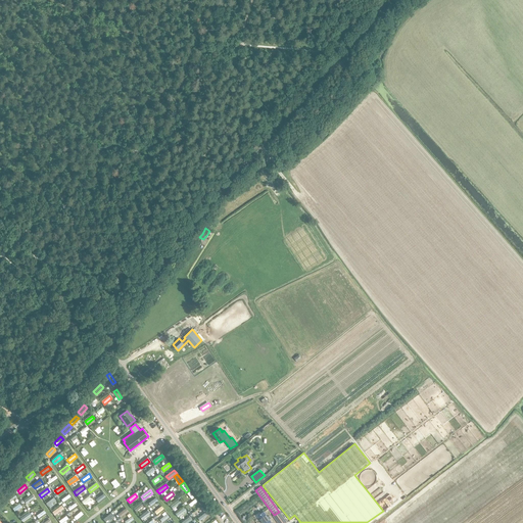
[(149,496),(155,504),(158,502),(152,493),(149,496)]
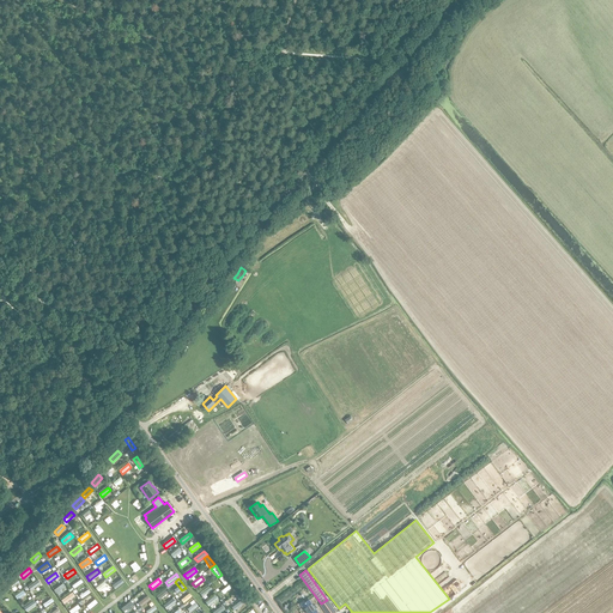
[(17,580),(8,586),(11,589),(19,583),(17,580)]
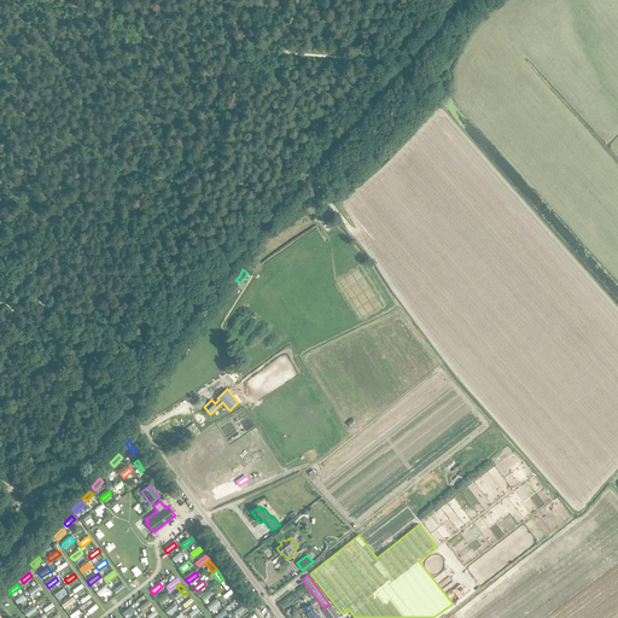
[(81,584),(71,590),(75,594),(83,588),(81,584)]
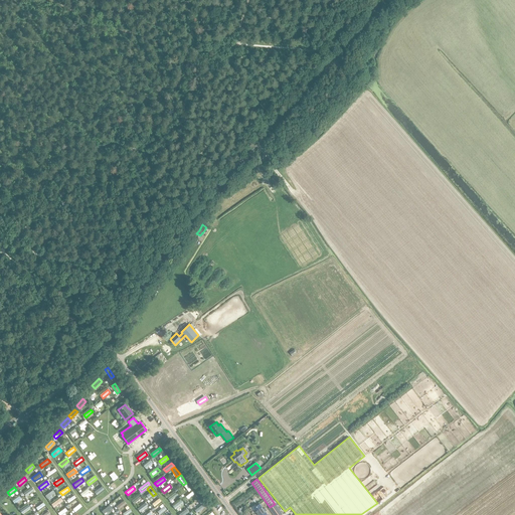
[(102,487),(94,493),(97,496),(105,490),(102,487)]
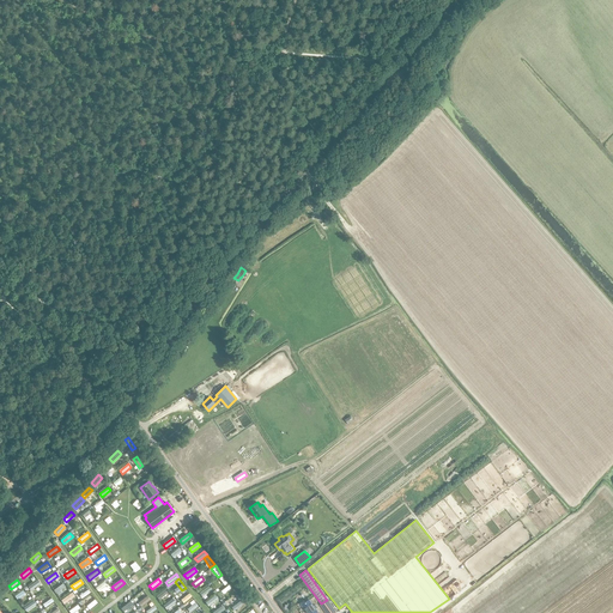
[(37,581),(28,588),(30,592),(41,584),(37,581)]
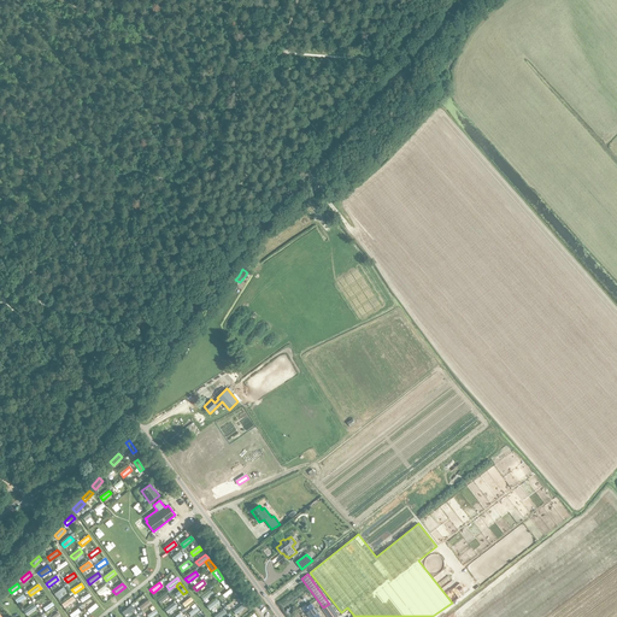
[(105,586),(95,592),(99,597),(107,589),(105,586)]
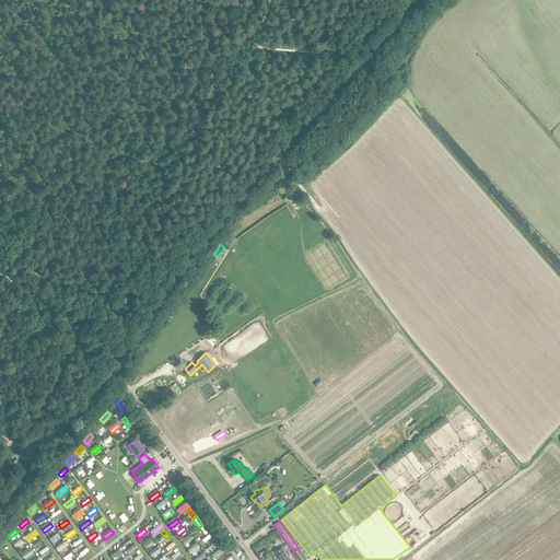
[(57,534),(48,539),(50,543),(59,537),(57,534)]
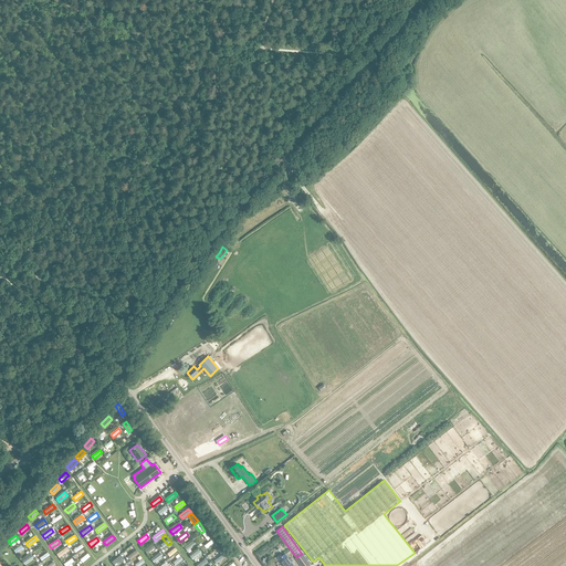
[(192,542),(184,548),(187,552),(196,545),(192,542)]
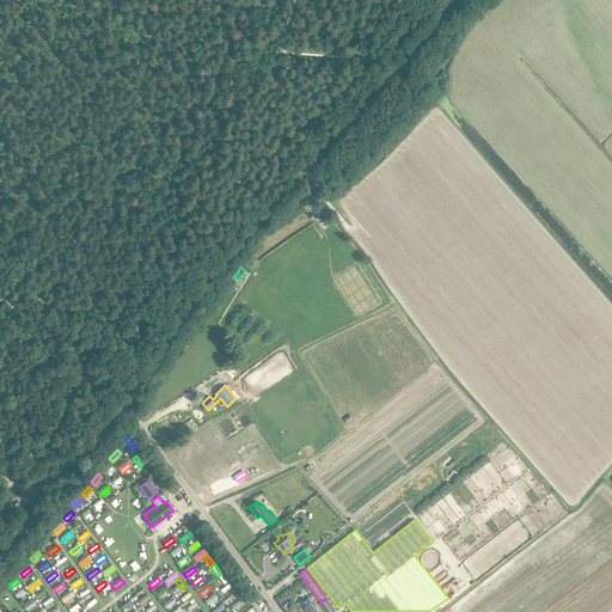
[(89,588),(79,595),(81,599),(91,592),(89,588)]
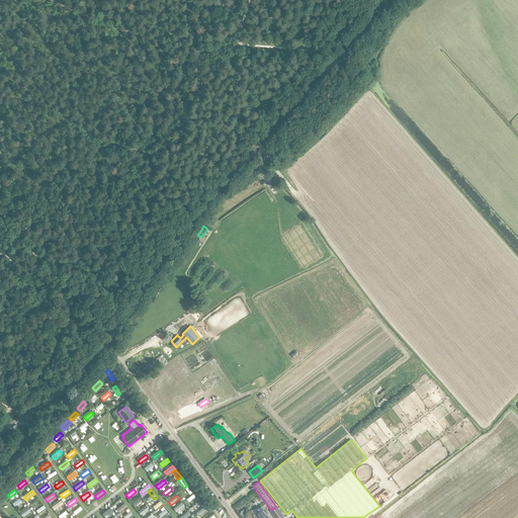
[(19,499),(12,504),(14,507),(21,502),(19,499)]
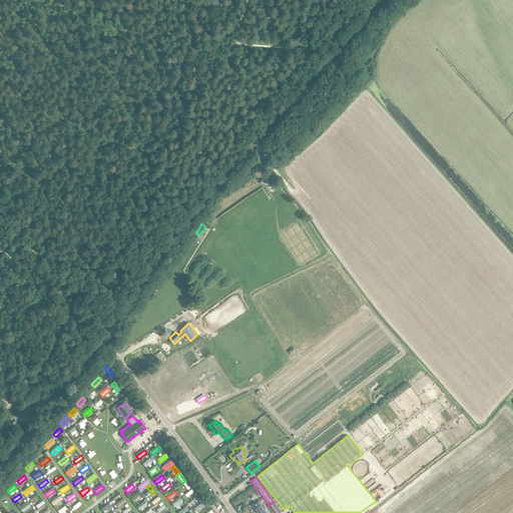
[(137,494),(130,500),(133,502),(140,496),(137,494)]
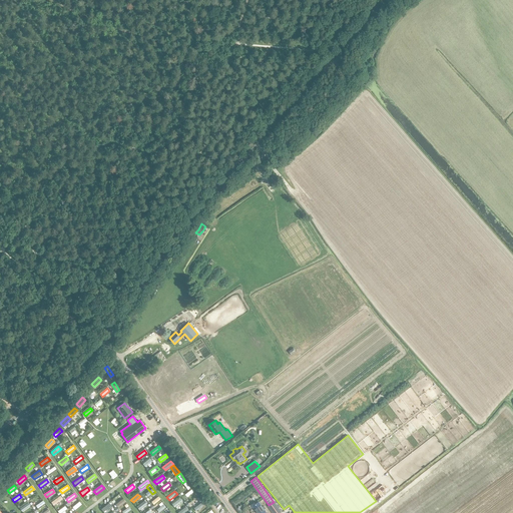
[(60,496),(51,503),(53,506),(62,500),(60,496)]
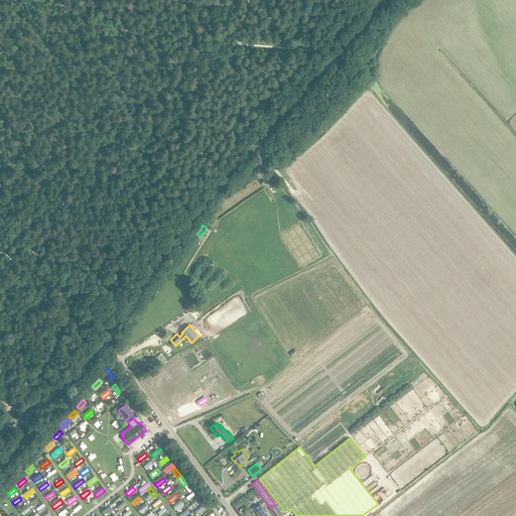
[(159,500),(152,505),(154,508),(161,503),(159,500)]
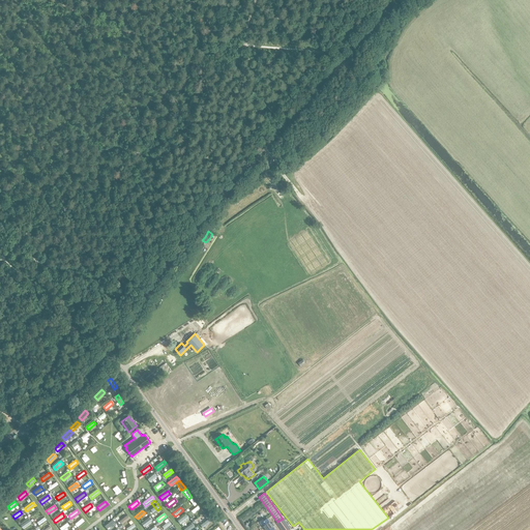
[(127,516),(119,522),(122,525),(129,519),(127,516)]
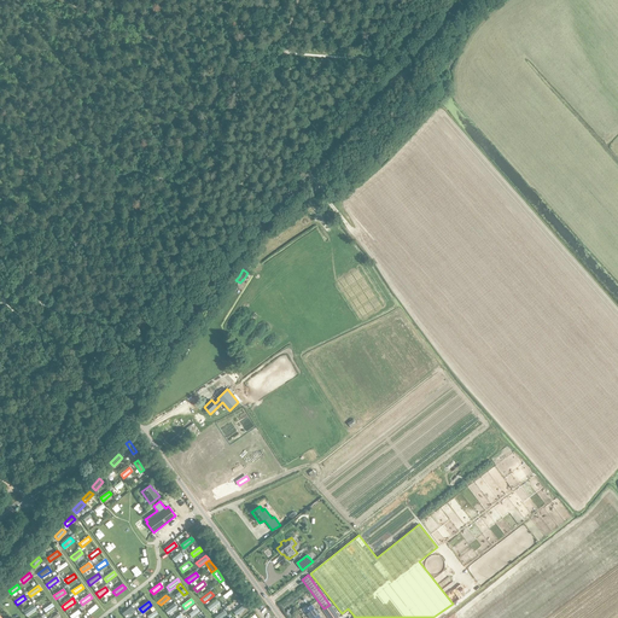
[(217,601),(207,608),(210,612),(220,605),(217,601)]
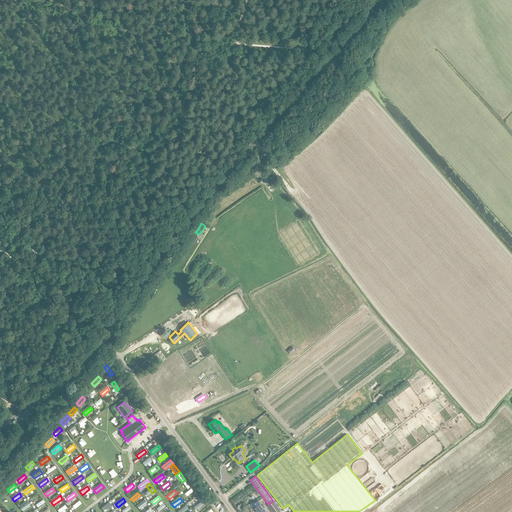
[(43,500),(35,505),(37,509),(45,503),(43,500)]
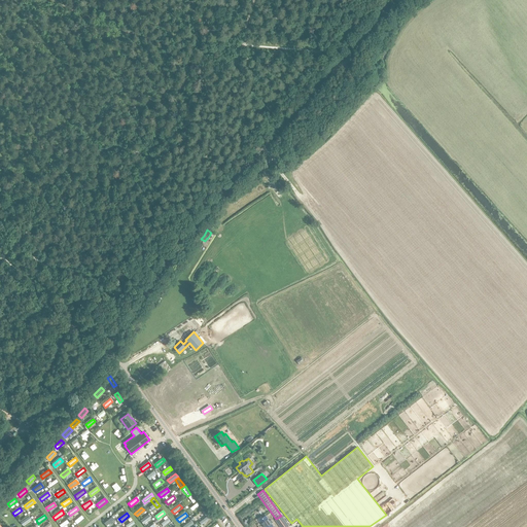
[(148,515),(140,521),(143,524),(150,518),(148,515)]
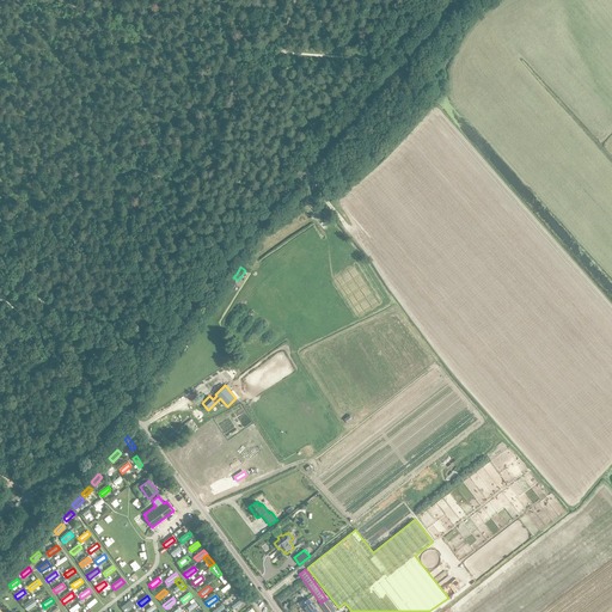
[(326,598),(326,599),(320,603),(319,604),(325,611),(334,611),(336,611),(326,598)]
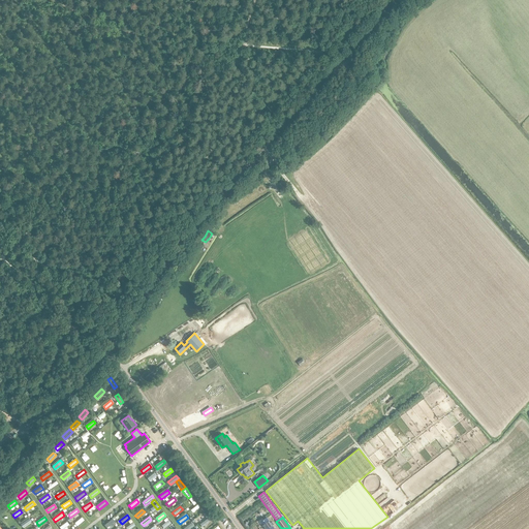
[(82,518),(74,523),(76,526),(85,521),(82,518)]
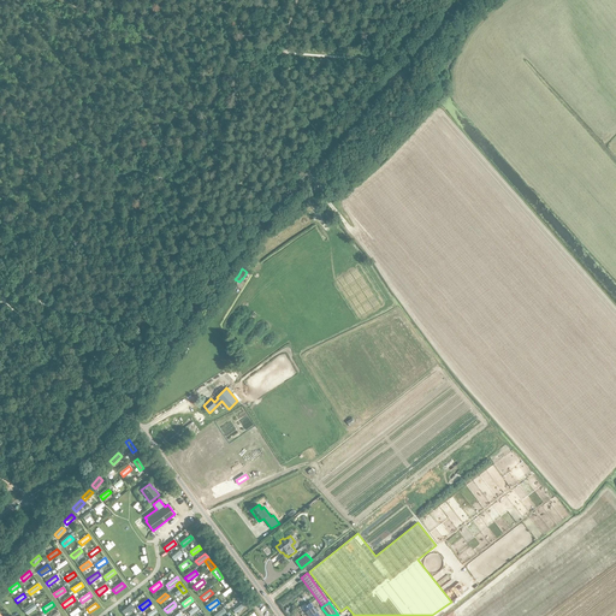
[(308,615),(318,615),(319,615),(311,603),(303,608),(308,615)]
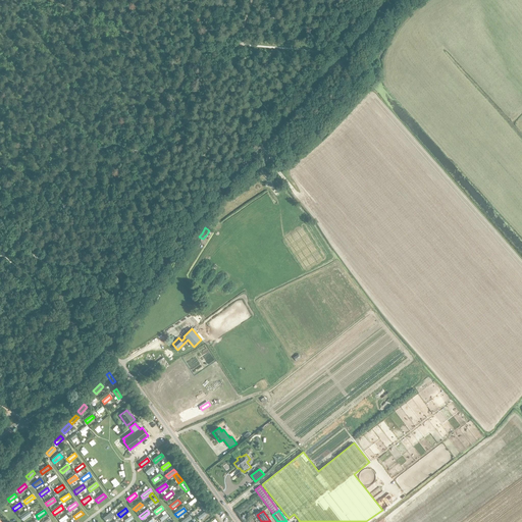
[(27,513),(20,518),(22,521),(30,515),(27,513)]
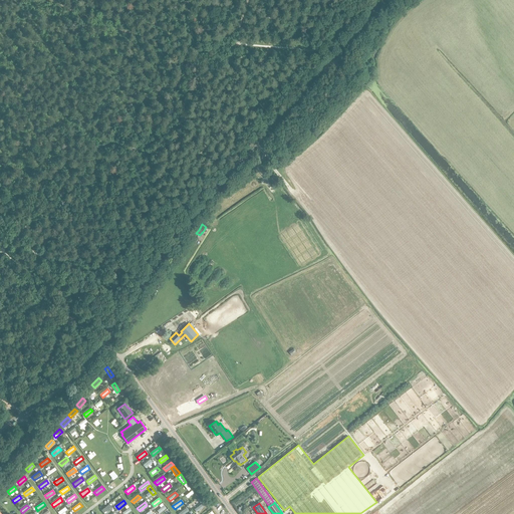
[(108,505),(101,511),(104,513),(111,508),(108,505)]
